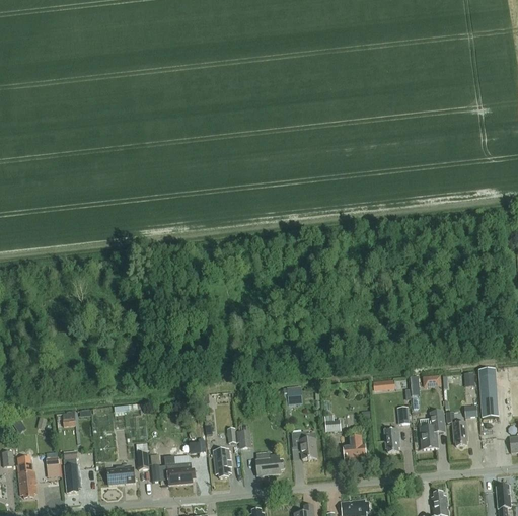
[(493,368),(477,370),(478,377),(482,418),(497,416),(493,376),(493,368)]
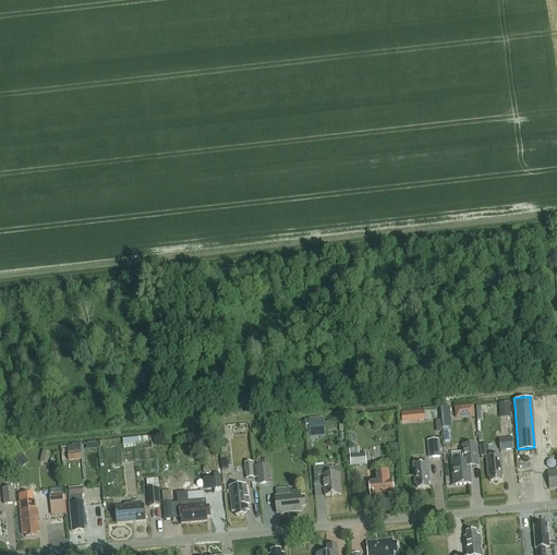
[(497,408),(496,399),(482,401),(483,410),(497,408)]
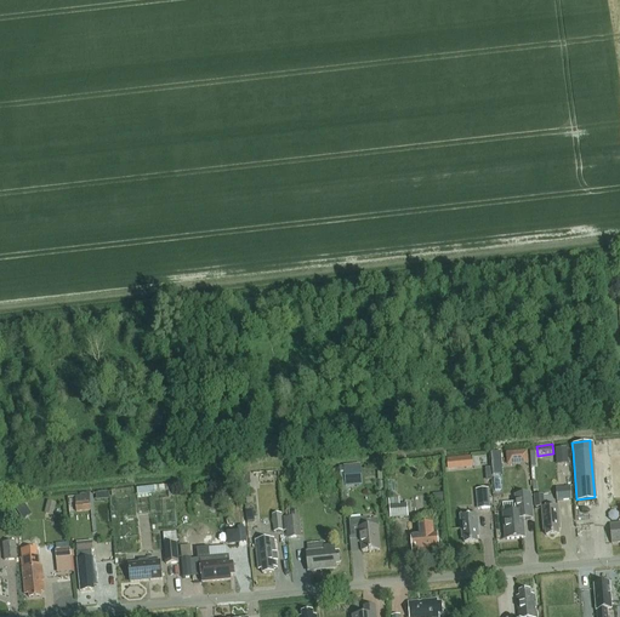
[(567,461),(566,445),(555,446),(556,462),(567,461)]
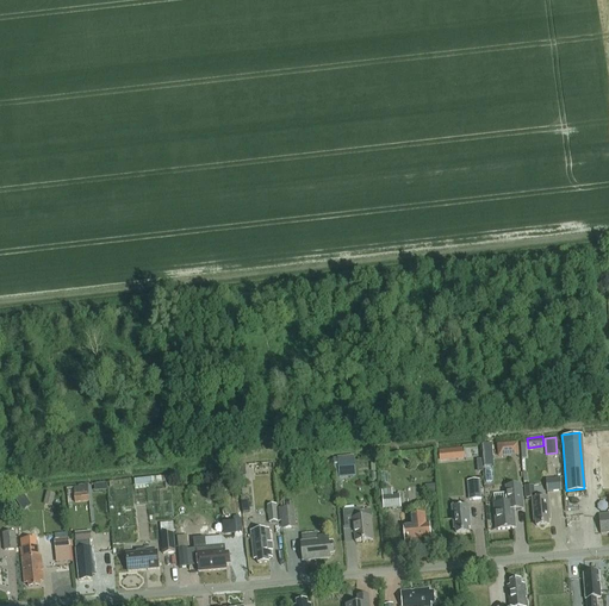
[(517,439),(496,441),(497,454),(519,453),(517,439)]
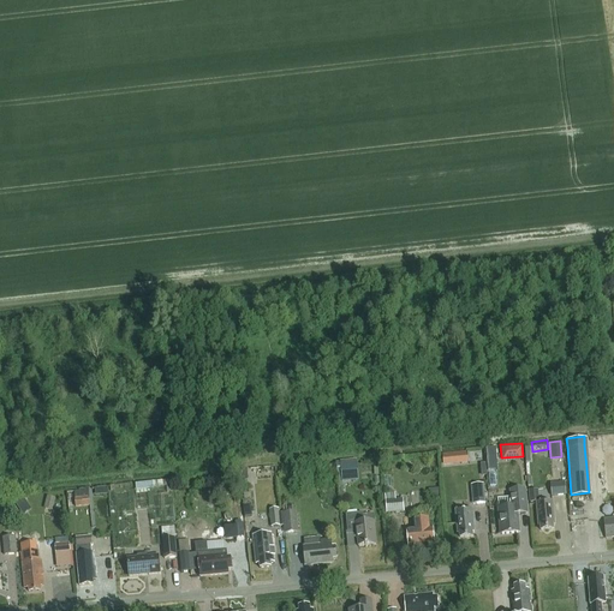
[(495,457),(494,444),(486,445),(486,459),(495,457)]
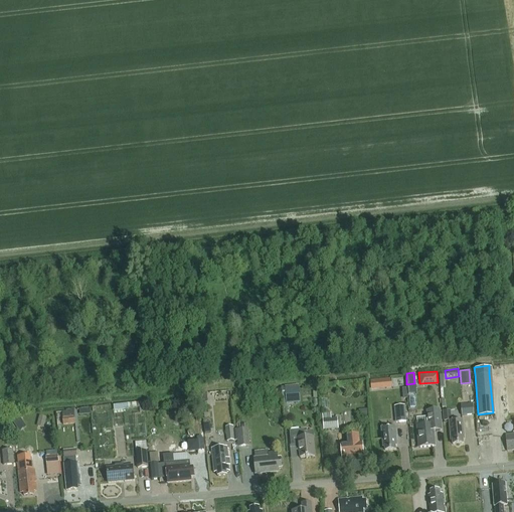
[(378,377),(369,378),(370,387),(379,386),(378,377)]
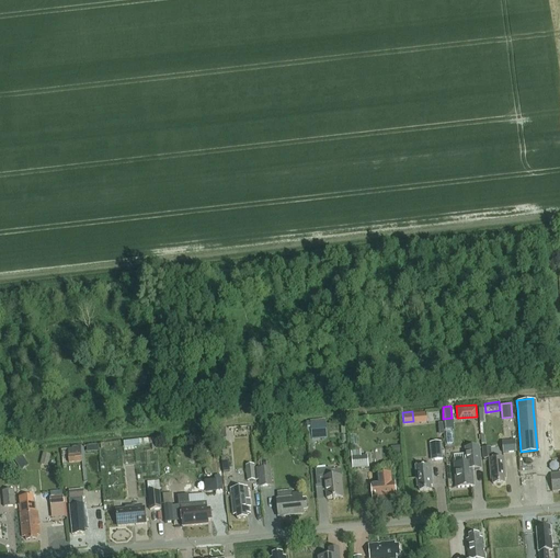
[(327,436),(324,419),(309,421),(311,437),(327,436)]
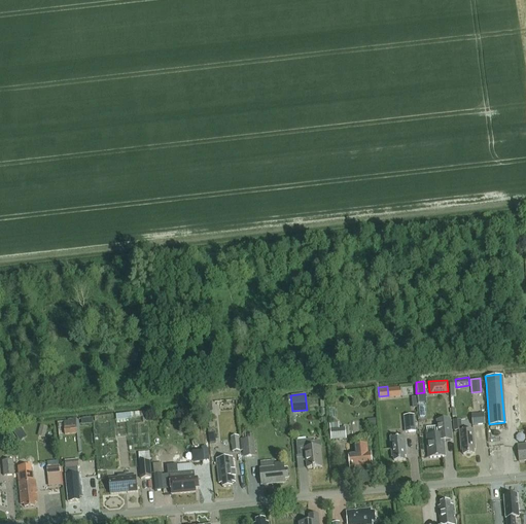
[(210,399),(203,400),(204,410),(211,409),(210,399)]
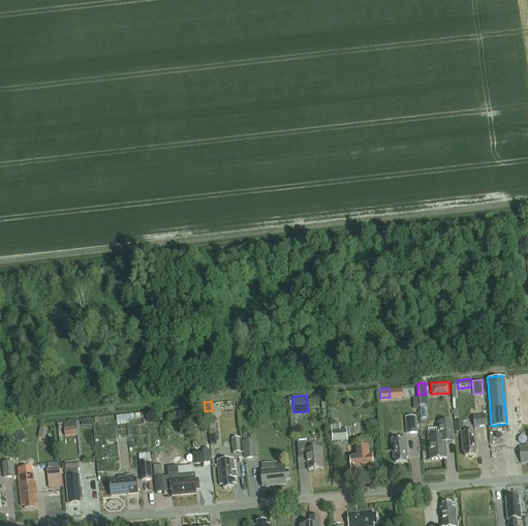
[(472,410),(473,424),(486,423),(485,412),(483,412),(483,409),(472,410)]
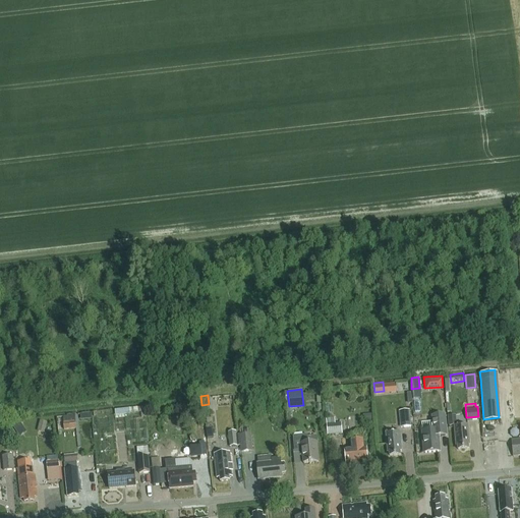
[(142,404),(113,407),(114,413),(128,412),(128,411),(140,410),(143,409),(142,404)]
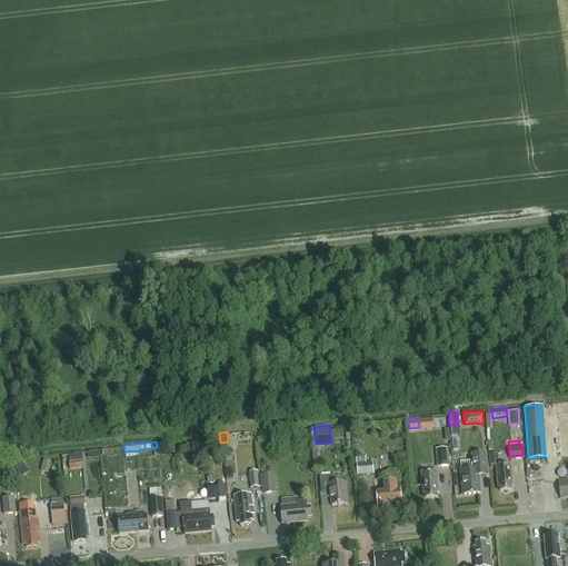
[(72,452),(67,453),(68,459),(81,458),(80,449),(71,450),(72,452)]
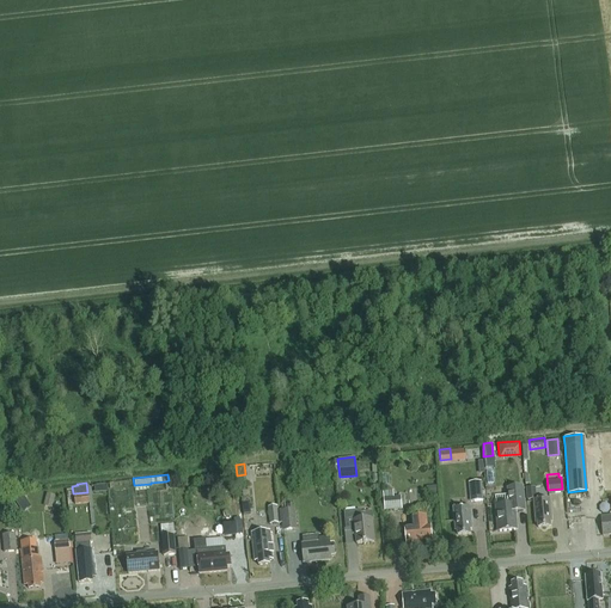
[(496,528),(515,527),(514,508),(524,508),(521,483),(505,484),(506,502),(494,503),(496,528)]
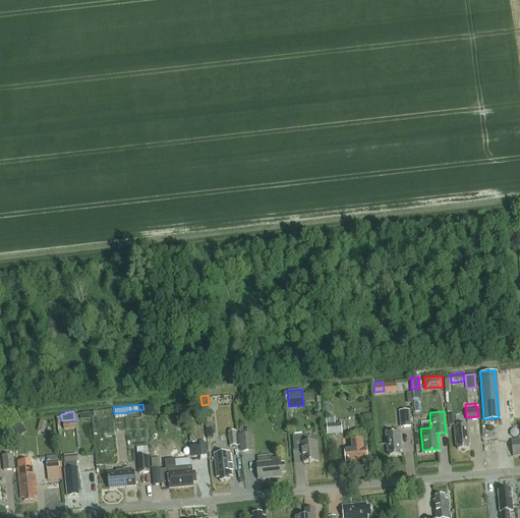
[(326,433),(340,432),(340,420),(334,420),(333,415),(325,416),(326,433)]
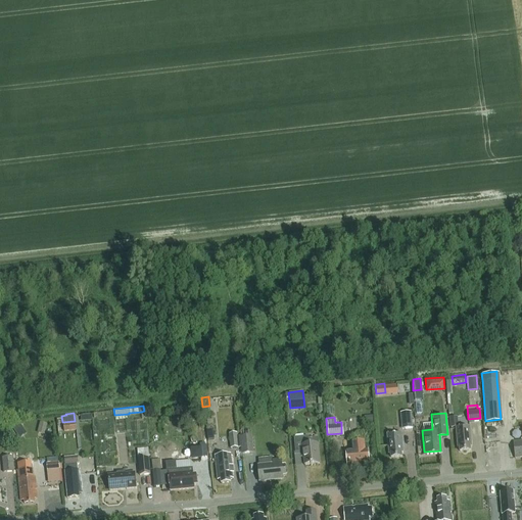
[(18,421),(12,425),(15,430),(22,426),(18,421)]
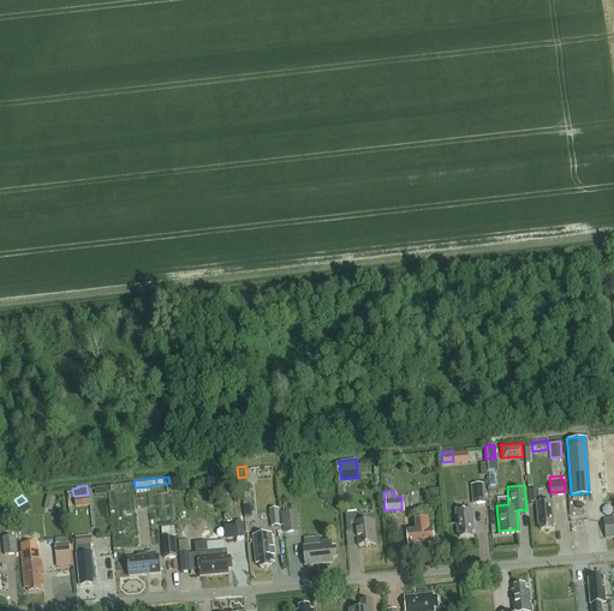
[(88,495),(73,496),(75,504),(89,503),(88,495)]
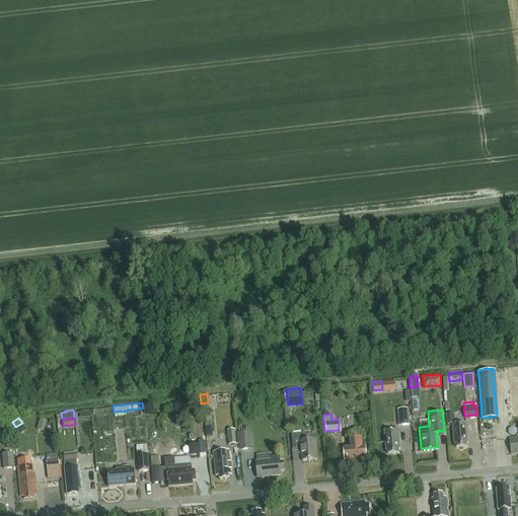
[(455,445),(465,444),(465,440),(466,440),(464,421),(451,422),(453,441),(455,441),(455,445)]
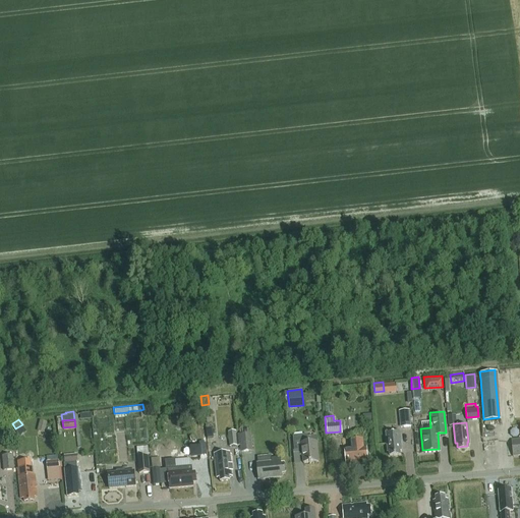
[(228,429),(229,444),(236,444),(235,433),(235,428),(228,429)]
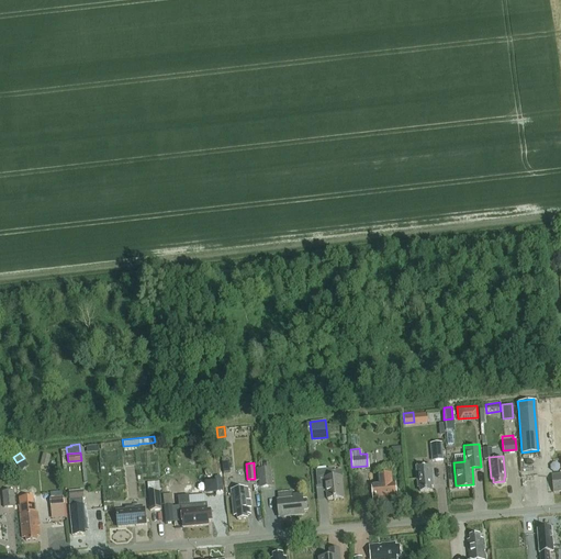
[(418,489),(430,488),(429,483),(432,483),(429,462),(415,464),(417,484),(418,484),(418,489)]
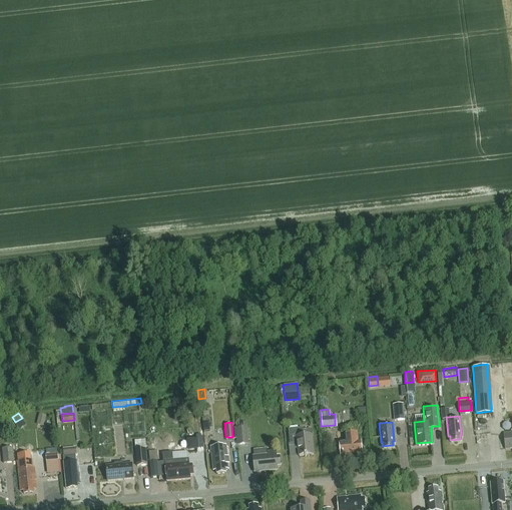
[(245,425),(234,426),(235,436),(236,443),(247,442),(245,425)]
